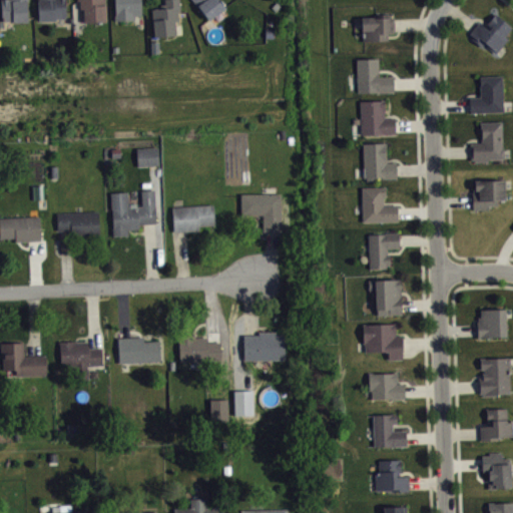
[(1,0),(2,20),(13,20),(13,21),(29,21),(27,0),(1,0)]
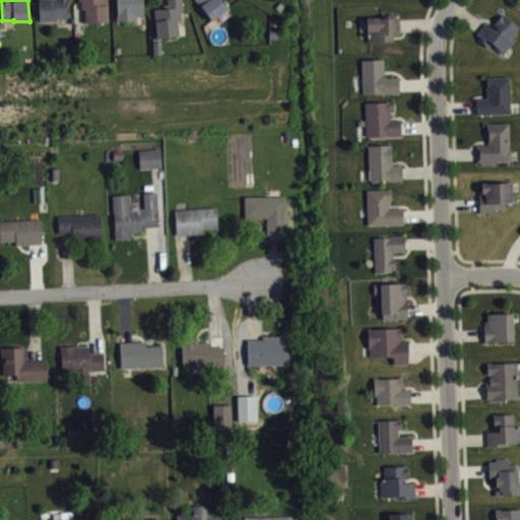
[(39,0),(40,19),(57,20),(57,17),(67,17),(66,0),(39,0)]
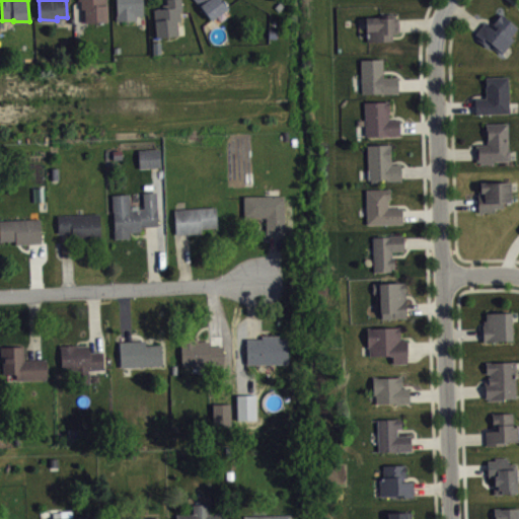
[(81,0),(81,8),(85,8),(86,22),(107,22),(107,0),(81,0)]
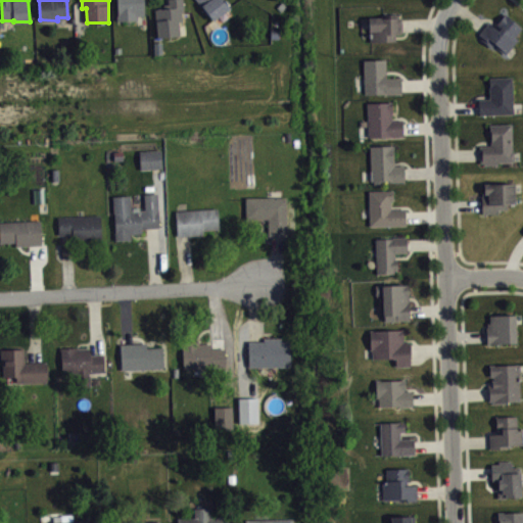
[(116,0),(117,14),(116,14),(116,20),(138,20),(138,14),(144,14),(144,0),(116,0)]
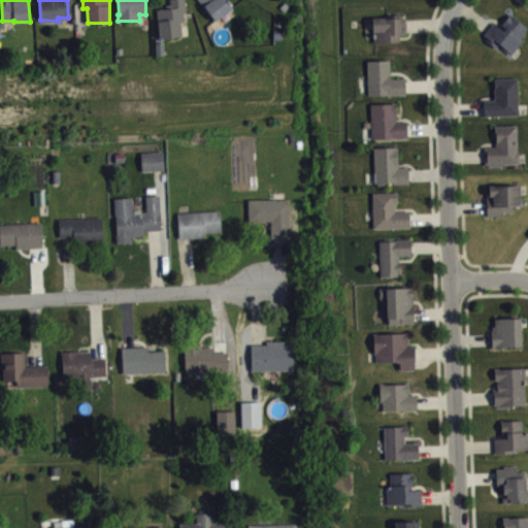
[(157,8),(159,36),(182,35),(180,21),(184,21),(183,12),(185,12),(185,10),(186,9),(185,0),(169,0),(170,7),(157,8)]
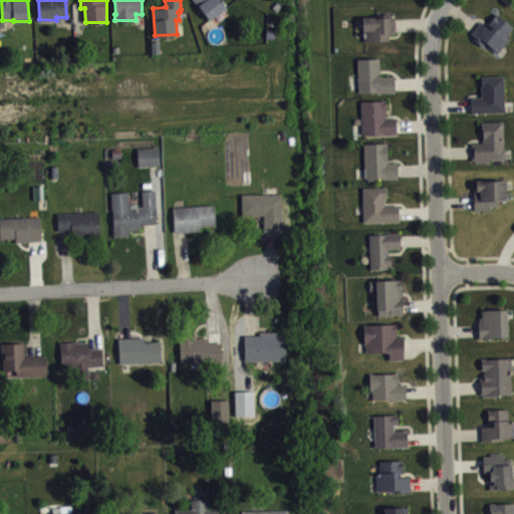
[(194,0),(210,19),(227,7),(221,0),(194,0)]
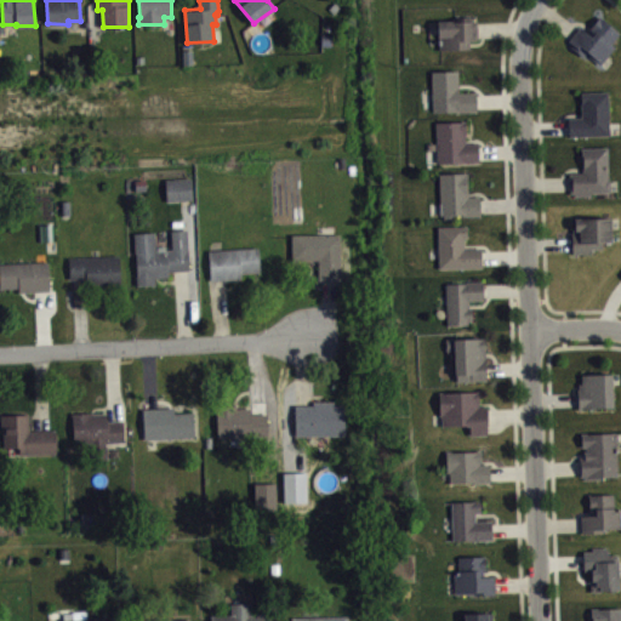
[(568,40),(580,26),(591,35),(596,30),(591,27),(599,15),(620,32),(611,43),(614,45),(600,64),(586,52),(584,56),(571,45),(573,43),(568,40)]
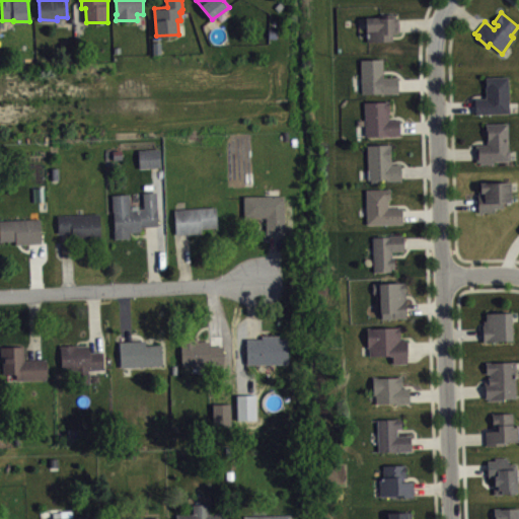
[(366,16),(367,41),(391,41),(391,32),(399,32),(399,15),(366,16)]
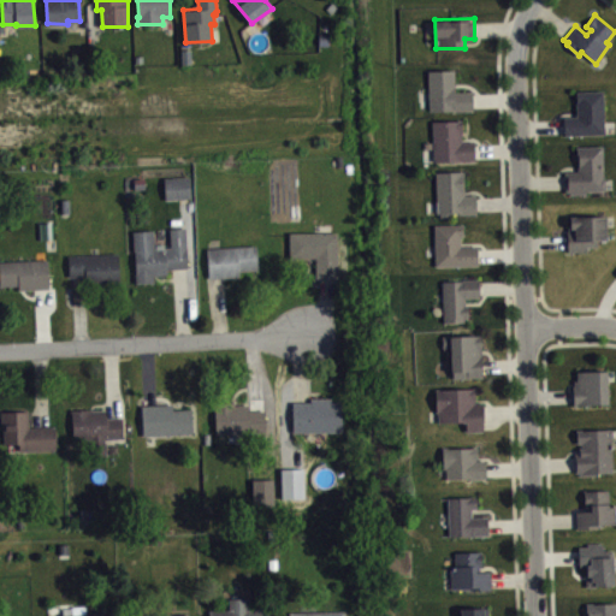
[(427,70),(430,110),(474,108),(473,90),(455,90),(455,69),(427,70)]
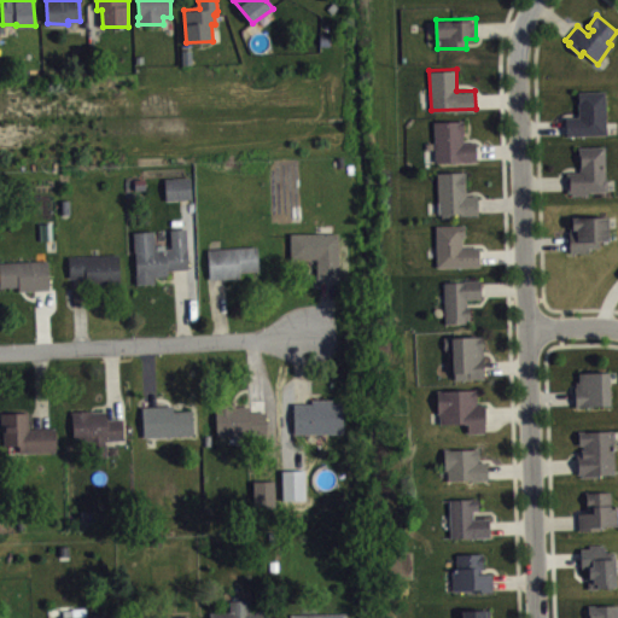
[(578,91),(578,115),(566,116),(566,134),(606,133),(605,89),(578,91)]
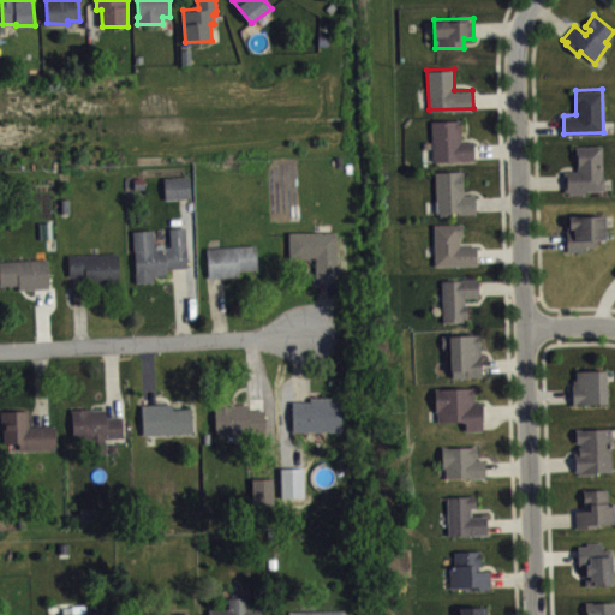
[(431,120),(433,160),(476,160),(475,141),(461,141),(460,119),(431,120)]
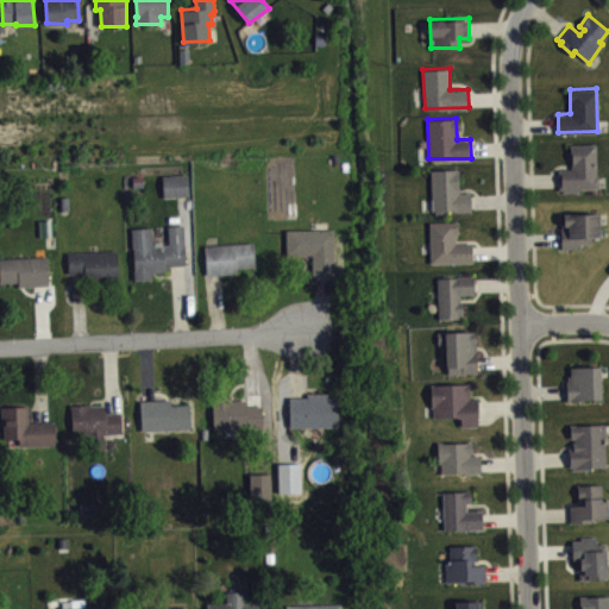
[(570,144),(570,155),(571,155),(571,168),(558,169),(559,188),(563,188),(563,192),(579,190),(579,187),(597,187),(598,183),(598,176),(597,174),(596,143),(570,144)]
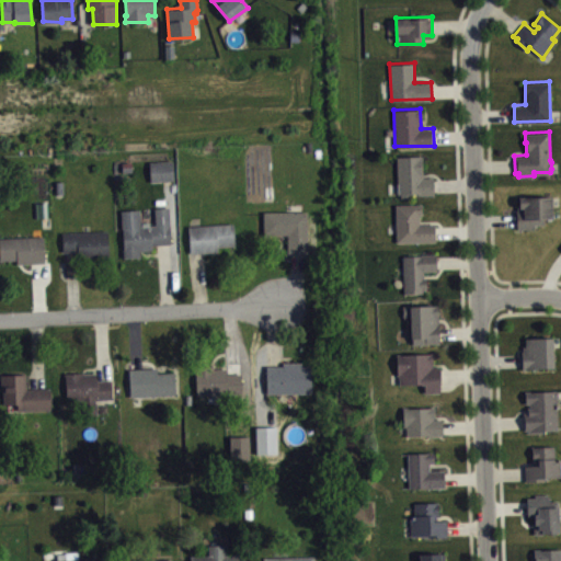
[(396,156),(398,193),(400,193),(400,197),(410,196),(410,193),(418,193),(418,194),(435,194),(434,176),(422,176),(422,155),(396,156)]
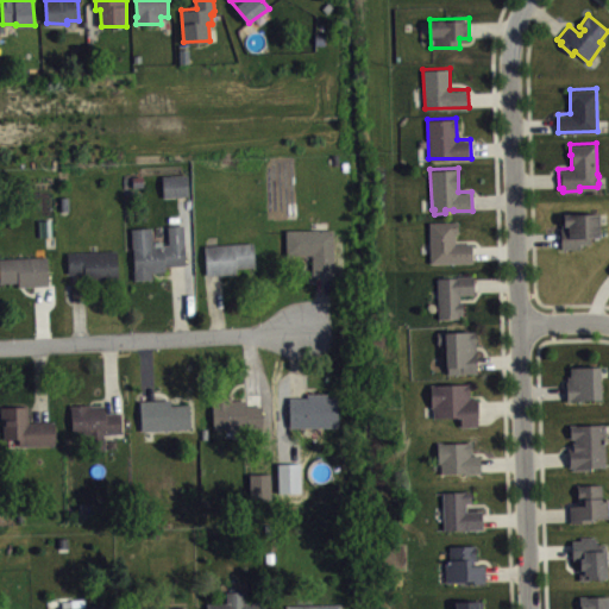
[(162,174),(164,196),(189,195),(187,173),(162,174)]
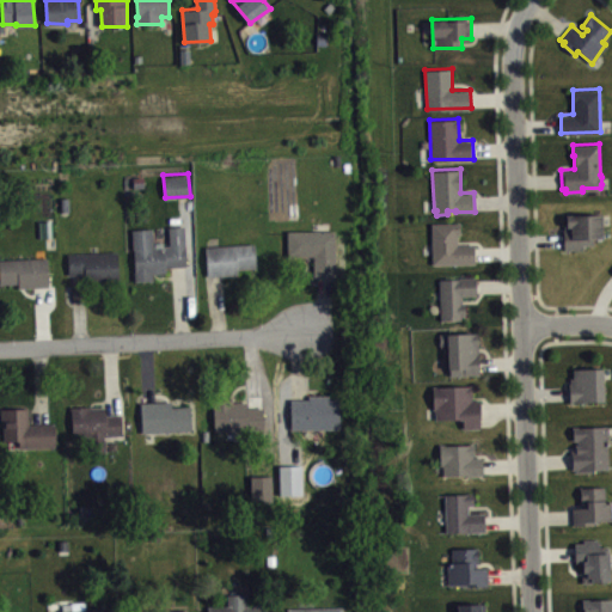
[(565,214),(567,225),(564,225),(564,228),(563,228),(564,249),(583,249),(582,244),(593,243),(593,238),(597,238),(597,237),(603,237),(601,213),(565,214)]
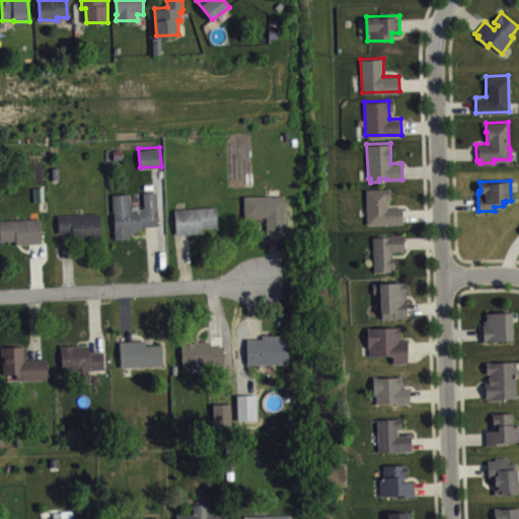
[(366,189),(367,223),(403,222),(402,206),(388,207),(388,198),(390,198),(390,188),(366,189)]
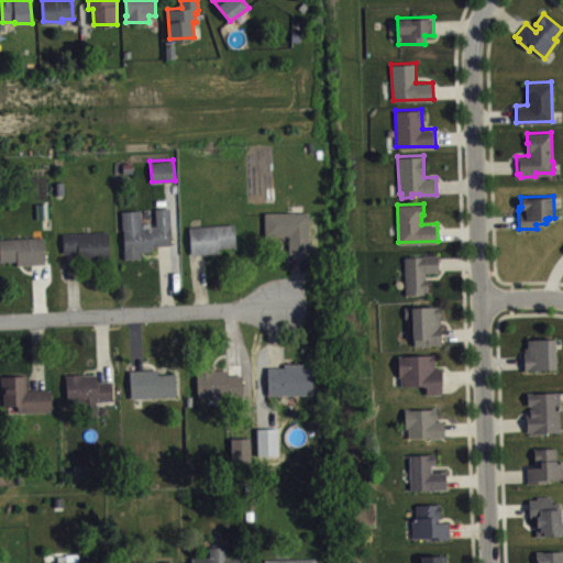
[(121,210),(124,257),(141,256),(141,251),(153,250),(153,244),(172,243),(169,207),(155,208),(156,225),(142,227),(141,209),(121,210)]
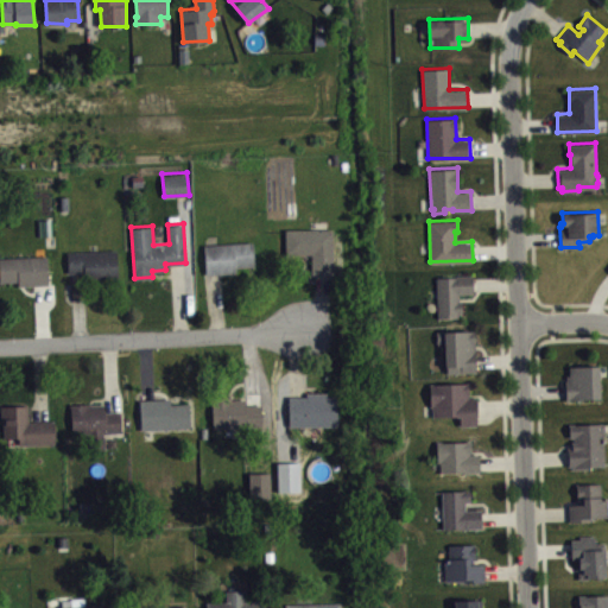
[(285,228),(334,227),(334,272),(312,272),(311,253),(286,253),(285,228)]
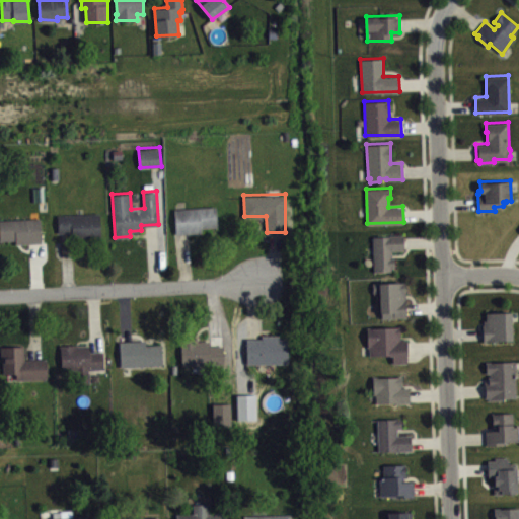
[(174,208),(176,233),(202,232),(202,227),(218,226),(216,206),(174,208)]
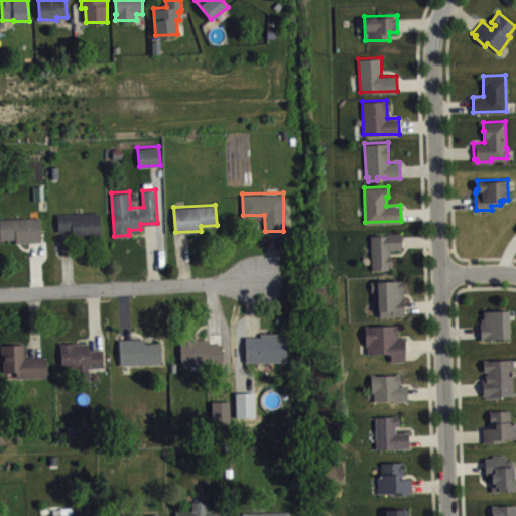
[(56,214),(99,212),(101,237),(73,238),(72,231),(57,232),(56,214)]
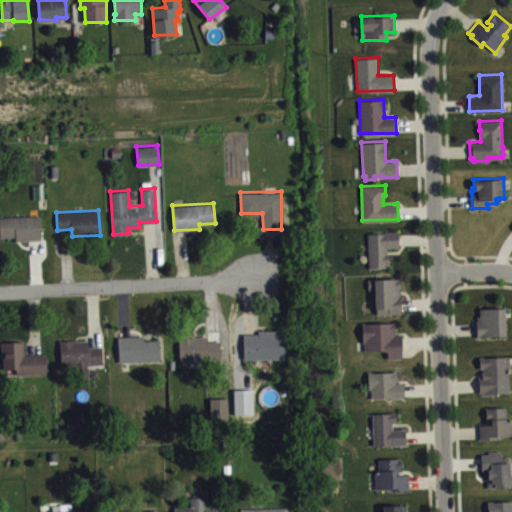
[(0,216),(0,237),(16,236),(16,240),(40,239),(39,215),(0,216)]
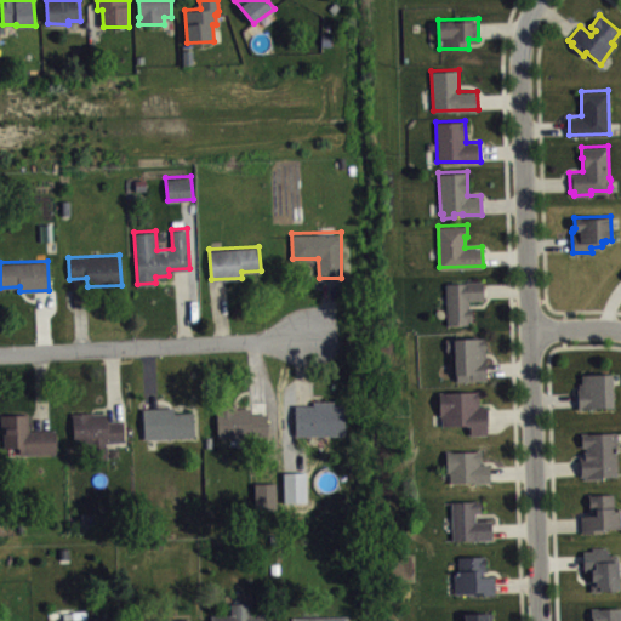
[(445,281),(446,323),(466,323),(466,319),(471,319),(471,307),(468,307),(468,298),(484,298),(484,279),(466,280),(466,281),(445,281)]
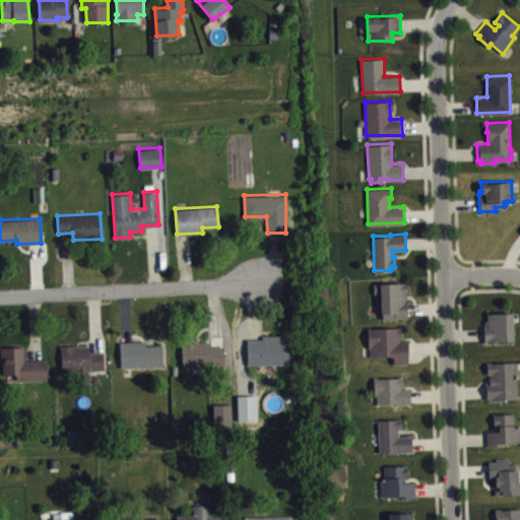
[(374,282),(374,293),(381,293),(382,317),(407,317),(406,281),(374,282)]
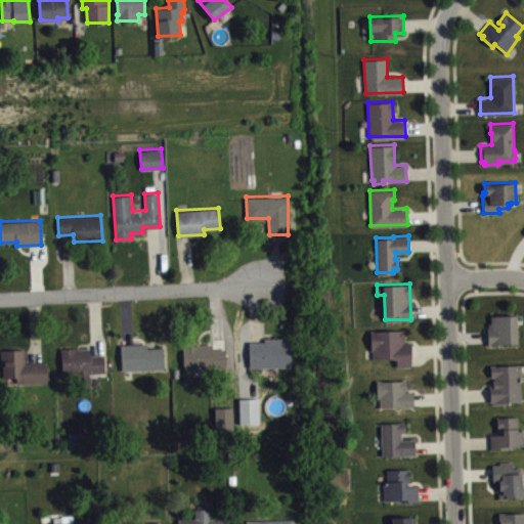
[(491,314),(491,322),(488,322),(488,328),(487,328),(487,344),(492,344),(492,343),(517,343),(517,323),(516,322),(516,314),(491,314)]
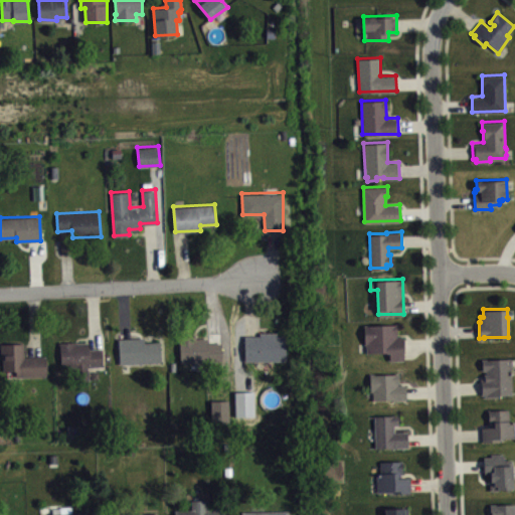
[(364,324),(364,343),(366,343),(366,352),(389,351),(389,360),(405,360),(404,336),(397,336),(396,324),(364,324)]
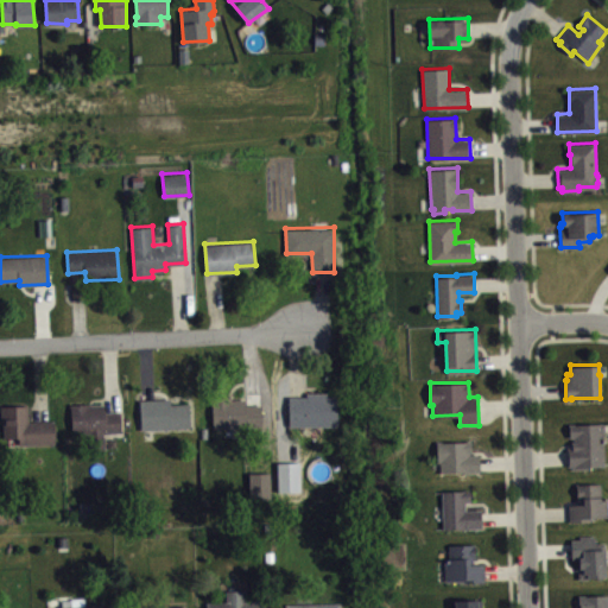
[(289,396),(290,426),(339,425),(339,394),(327,396),(327,392),(304,392),(304,396),(289,396)]
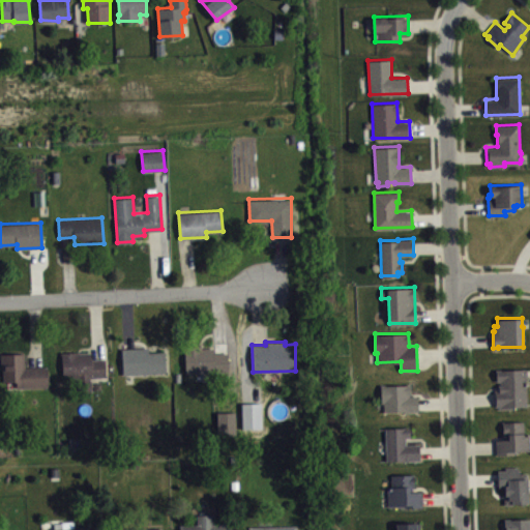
[(228,352),(214,353),(213,347),(202,348),(201,345),(186,346),(186,372),(230,371),(228,352)]
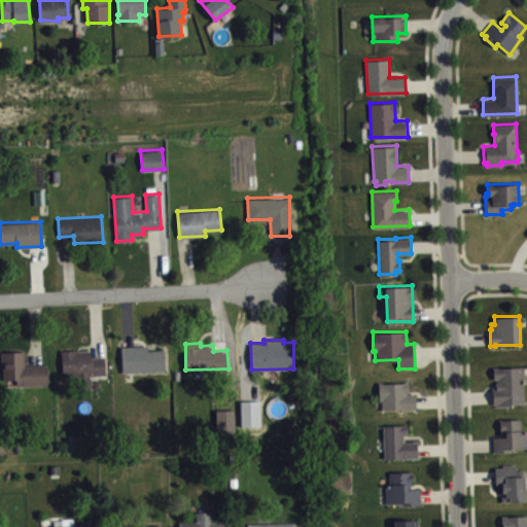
[(121,346),(123,372),(165,371),(164,349),(148,350),(147,345),(121,346)]
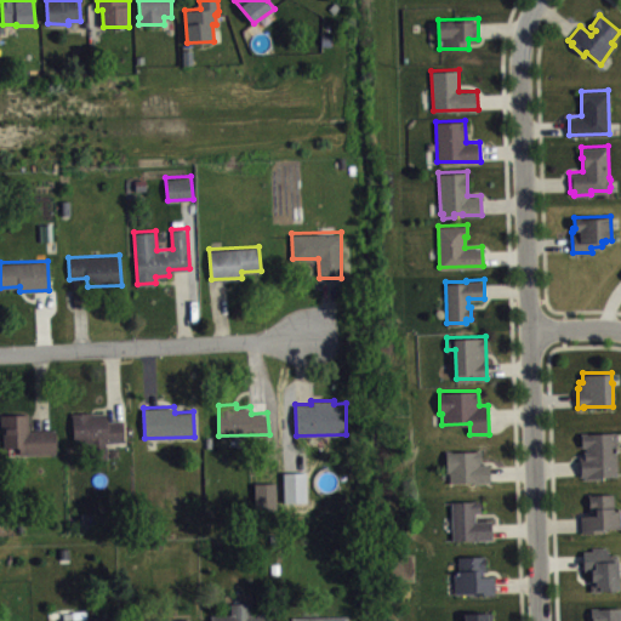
[(73,412),(74,443),(92,443),(93,459),(108,459),(107,442),(125,442),(124,420),(107,420),(107,412),(92,412),(92,411),(73,412)]
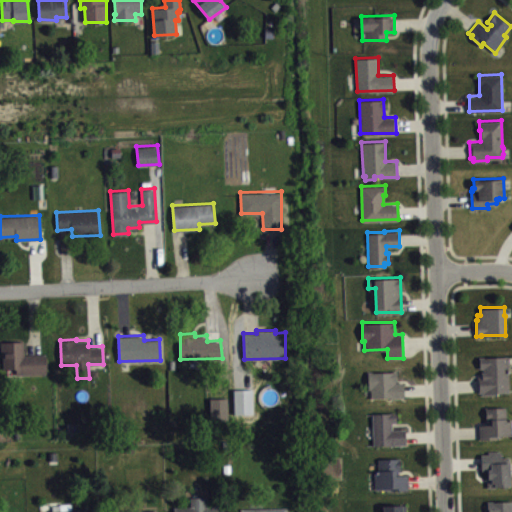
[(1,341),(1,354),(3,354),(3,368),(17,368),(17,374),(47,372),(46,353),(24,354),(24,341),(1,341)]
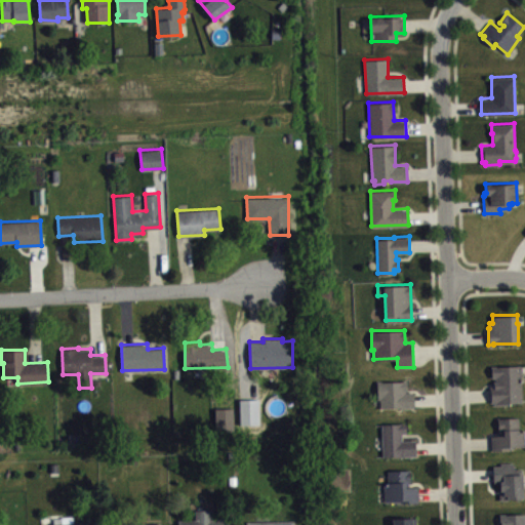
[(491,366),(491,376),(495,376),(495,381),(494,381),(494,386),(490,386),(491,401),(493,402),(494,404),(508,404),(510,402),(522,402),(521,373),(523,373),(523,367),(521,365),(491,366)]
